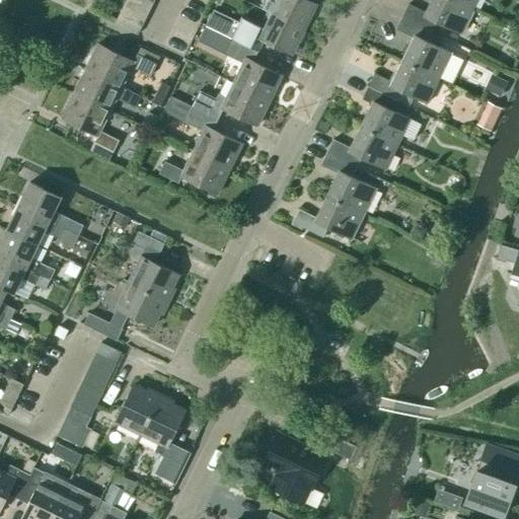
[(148,13),(154,2),(150,0),(126,0),(126,2),(148,13)]
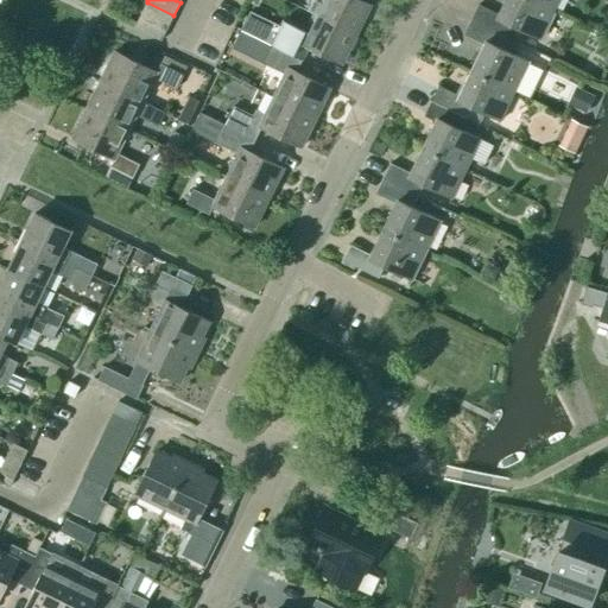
[(320,0),(314,14),(356,36),(371,6),(358,0),(320,0)]
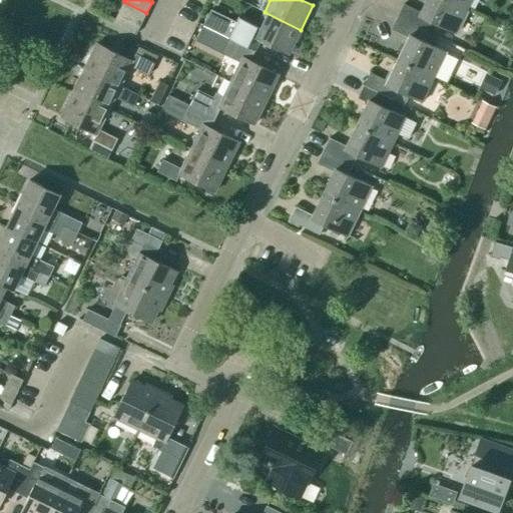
[(404,5),(398,18),(438,37),(443,27),(457,34),(469,10),(449,0),(427,0),(421,13),(404,5)]
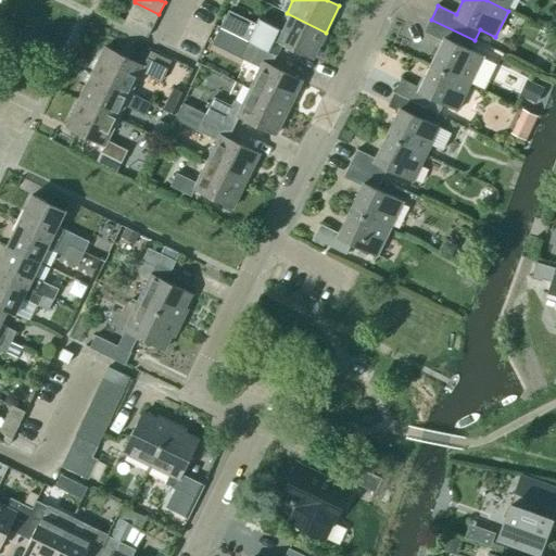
[(487,0),(508,11),(513,0),(487,0)]
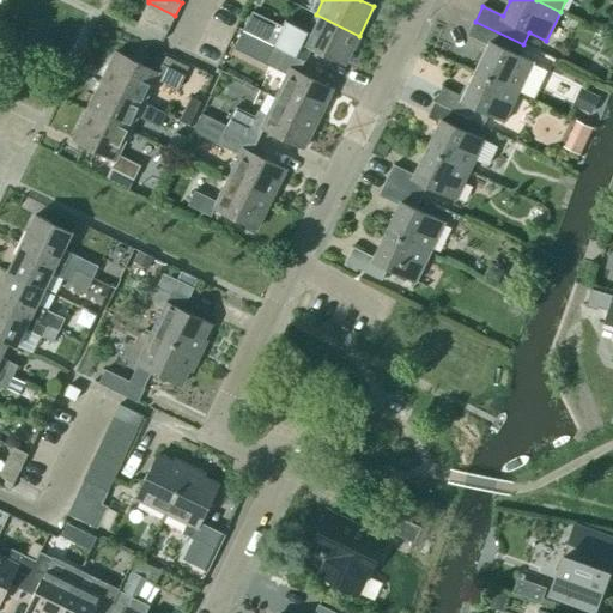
[(169,28),(175,16),(149,2),(141,14),(169,28)]
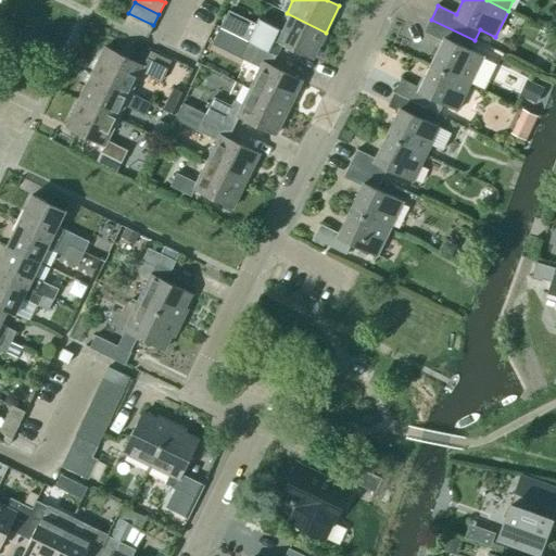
[(248,41),(276,55),(282,43),(313,59),(326,33),(287,13),(280,27),(260,17),(256,23),(228,10),(219,27),(225,30),(229,33),(234,34),(248,41)]
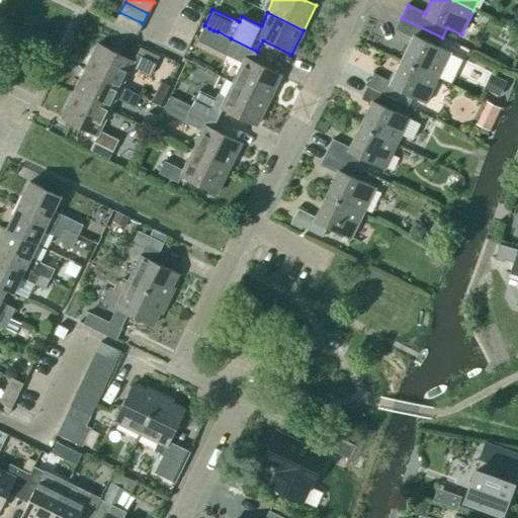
[(138,35),(143,23),(119,12),(114,24),(138,35)]
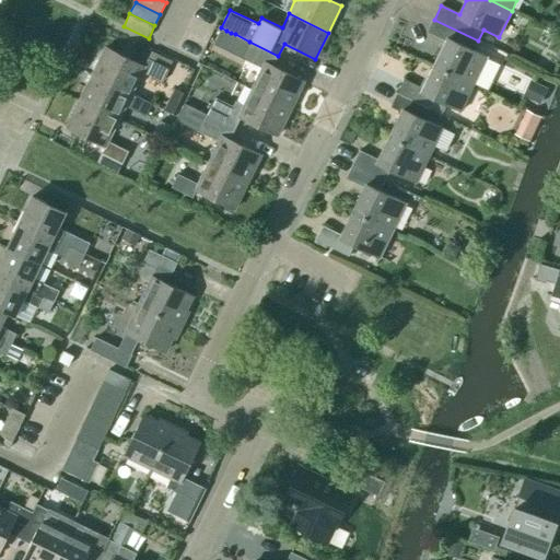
[(446,42),(434,66),(476,85),(489,59),(473,51),(478,41),(434,20),(428,33),(446,42)]
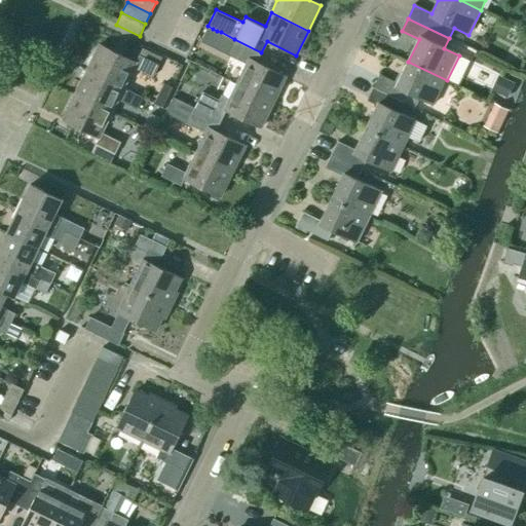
[(210,46),(217,31),(213,29),(208,26),(200,42),(210,46)]
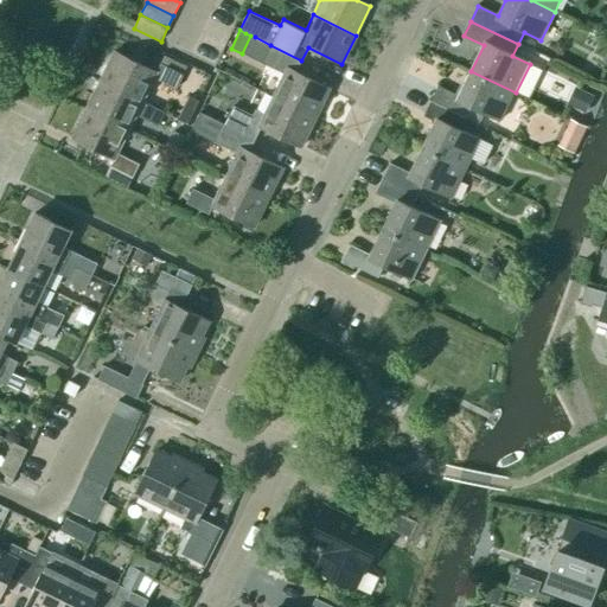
[(301,61),(270,45),(263,59),(262,63),(285,74),(273,97),(315,119),(330,89),(295,72),(301,61)]
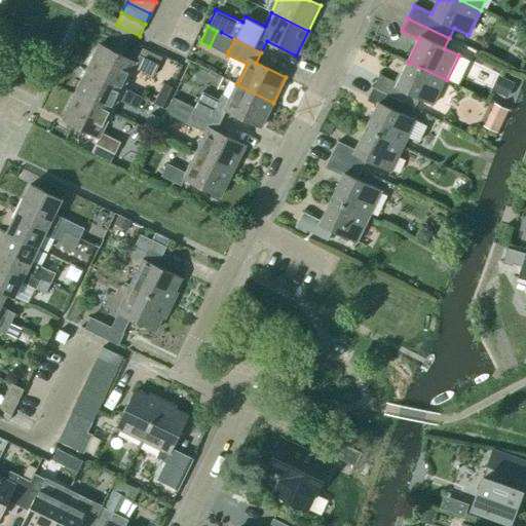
[(123,89),(123,88),(134,68),(152,77),(158,66),(139,55),(136,63),(99,45),(86,70),(123,89)]
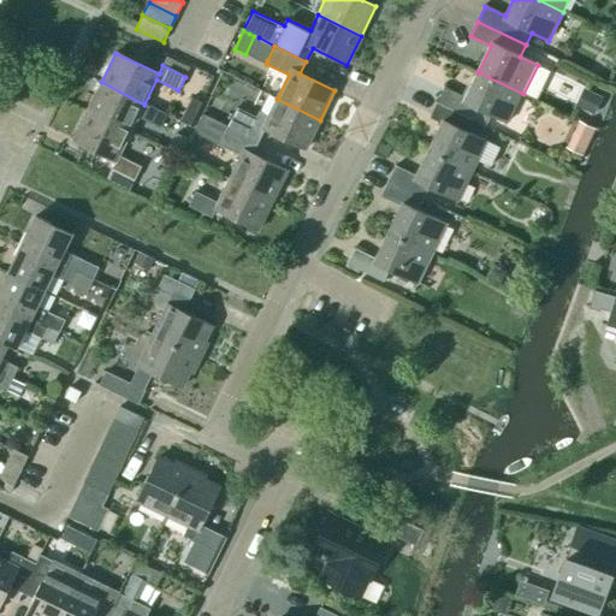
[(444,89),(437,104),(473,122),(486,128),(491,116),(509,124),(523,94),(478,72),(465,99),(444,89)]
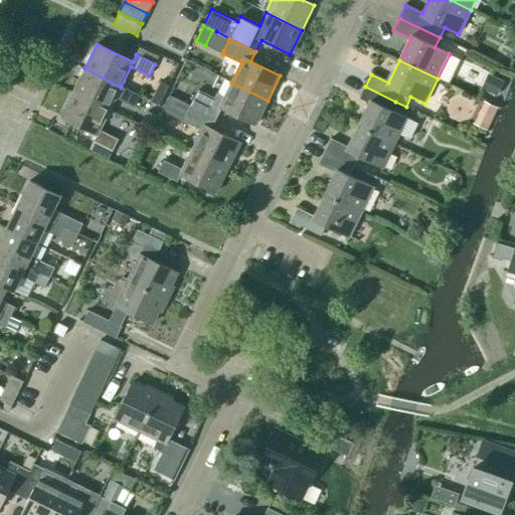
[(140,96),(121,87),(121,88),(84,68),(72,93),(109,111),(115,98),(134,108),(140,96)]
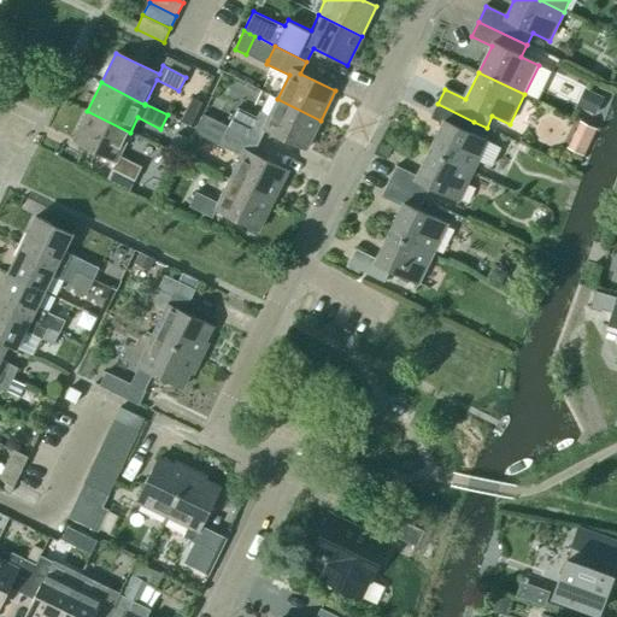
[(576,106),(595,116),(604,98),(585,88),(576,106)]
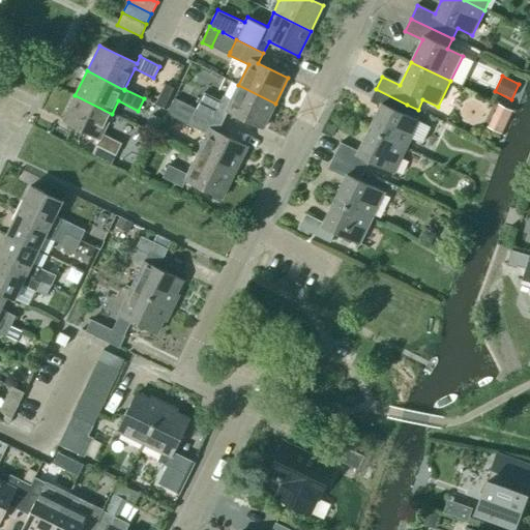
[(203,93),(196,109),(223,122),(228,111),(263,128),(275,104),(238,85),(230,100),(223,96),(219,101),(203,93)]
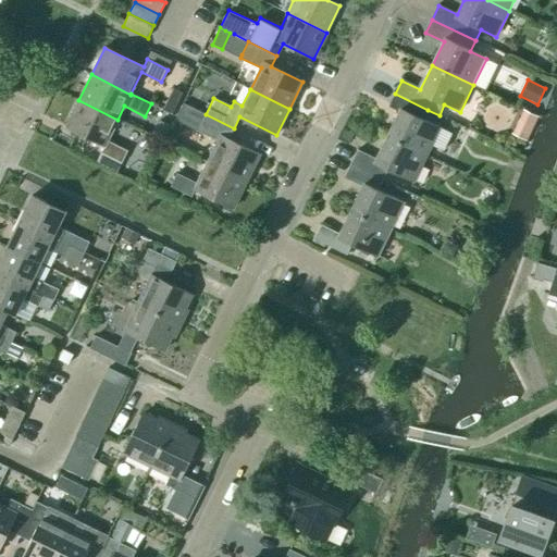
[(428,110),(395,94),(388,108),(399,113),(387,136),(428,156),(433,147),(444,151),(452,135),(441,130),(423,121),(428,110)]
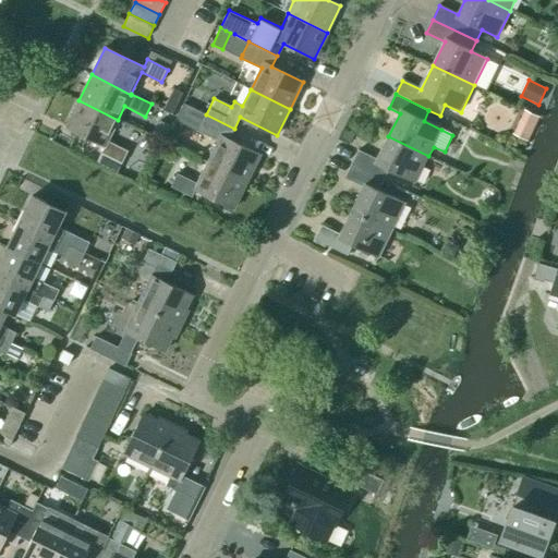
[(118,120),(79,100),(65,126),(105,146),(100,154),(122,164),(128,152),(108,142),(118,120)]
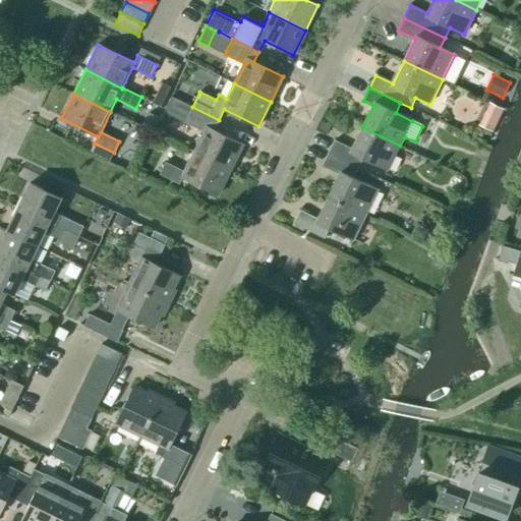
[(204,132),(193,152),(230,170),(242,145),(214,131),(219,120),(192,107),(171,97),(164,112),(204,132)]
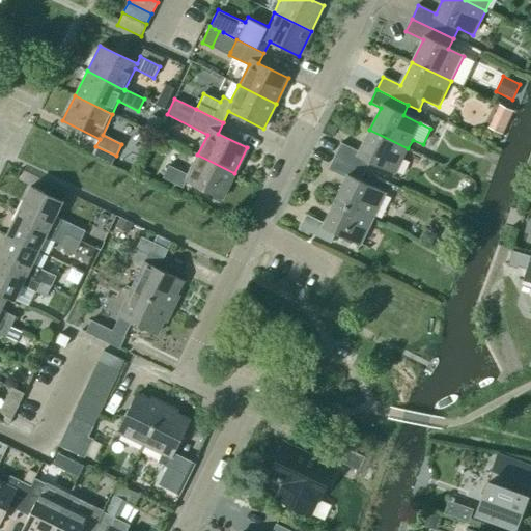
[(509,124),(513,112),(499,106),(494,117),(509,124)]
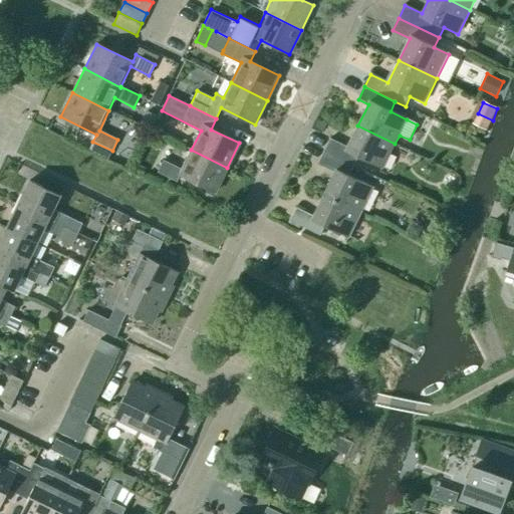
[(140,123),(151,130),(158,117),(147,111),(140,123)]
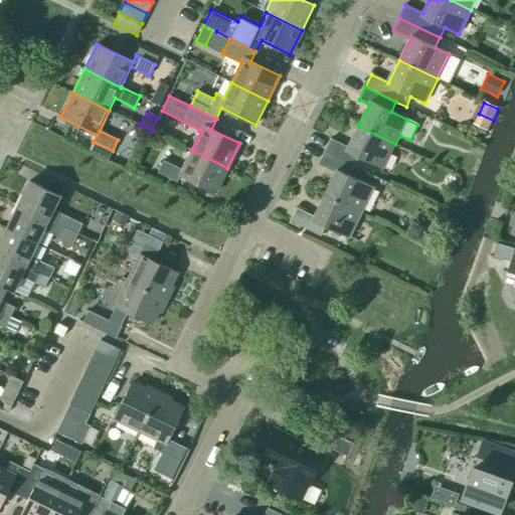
[(331,140),(325,152),(355,167),(359,157),(384,169),(395,144),(358,126),(348,148),(331,140)]
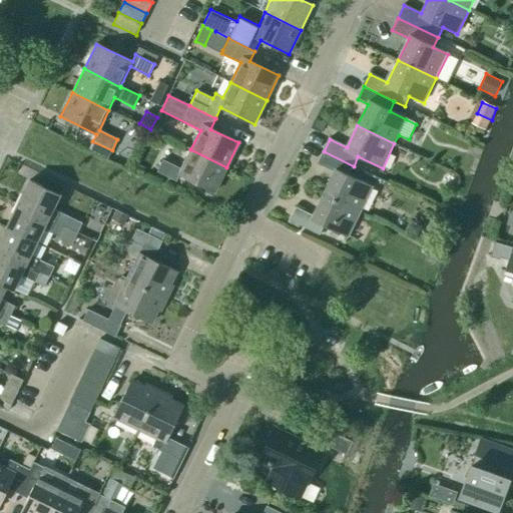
[(226,167),(190,149),(181,169),(162,160),(157,172),(176,181),(179,174),(215,191),(226,167)]
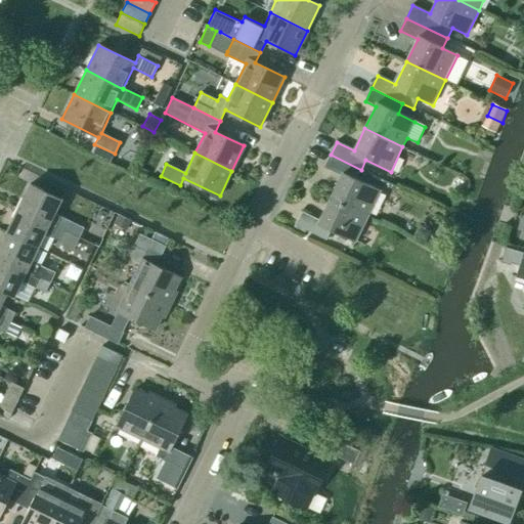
[(341,176),(331,199),(368,217),(381,191),(356,180),(361,170),(331,155),(323,168),(341,176)]
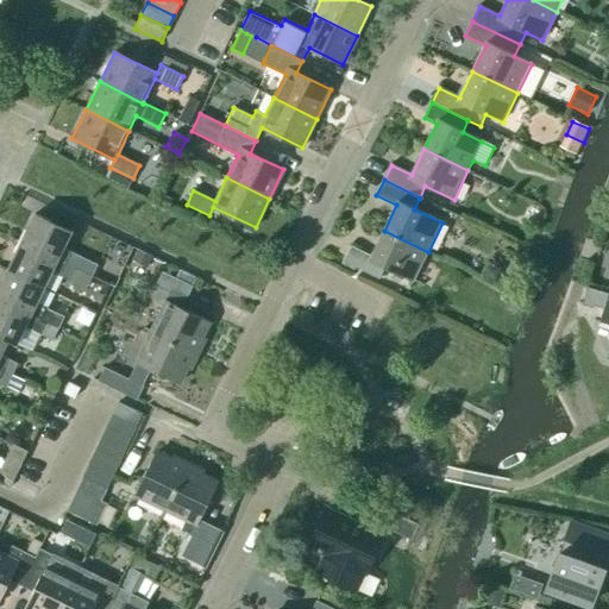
[(158,203),(167,209),(173,201),(163,195),(158,203)]
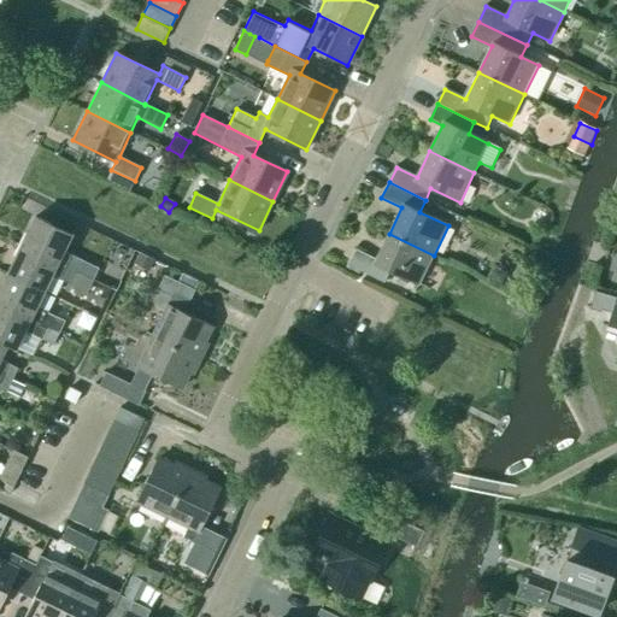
[(21,246),(94,281),(100,269),(81,260),(64,251),(71,235),(77,225),(57,216),(52,225),(35,217),(21,246)]
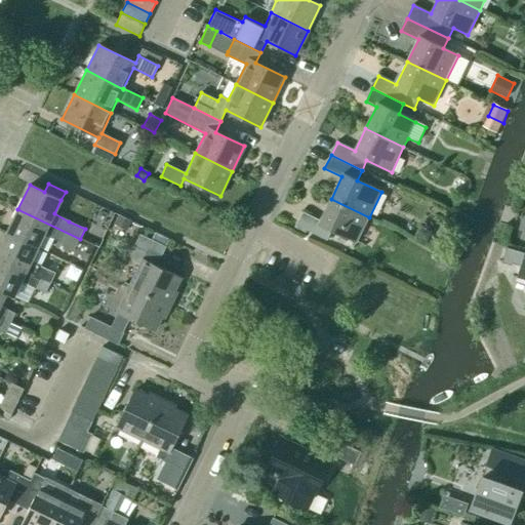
[(369,217),(331,199),(320,221),(303,212),(296,226),(327,241),(332,231),(357,242),(369,217)]
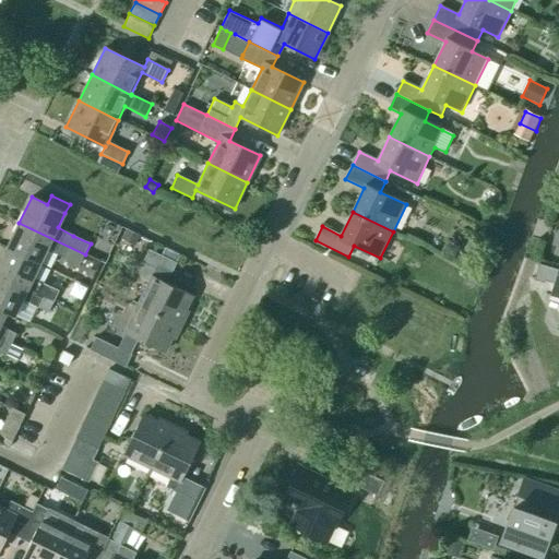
[(80,265),(85,254),(19,223),(7,248),(39,264),(47,249),(63,257),(80,265)]
